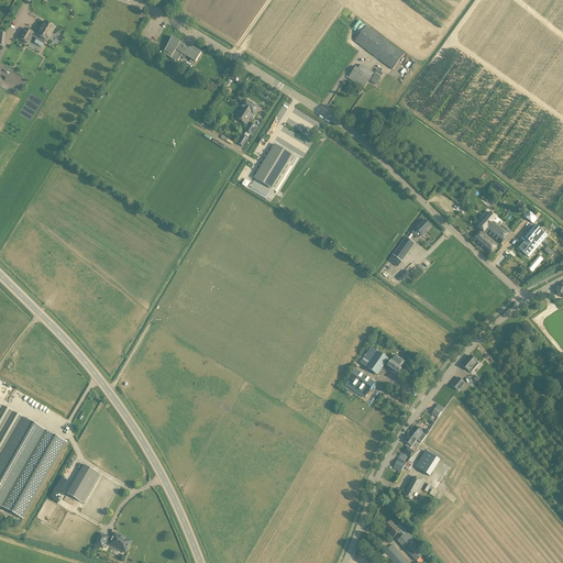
[(54,28),(44,22),(36,35),(33,33),(31,36),(44,44),(46,42),(54,28)]
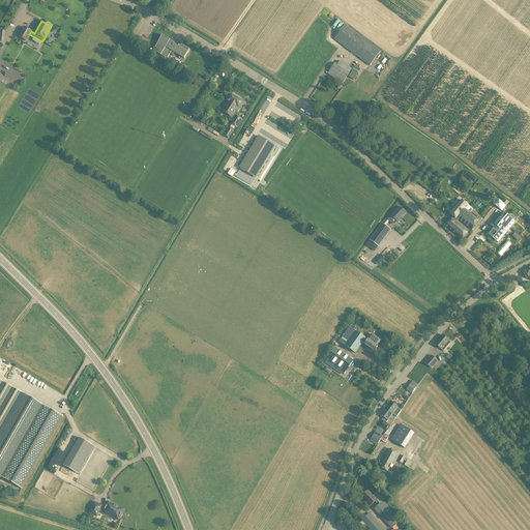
[(345,24),(333,39),(370,66),(381,51),(345,24)]
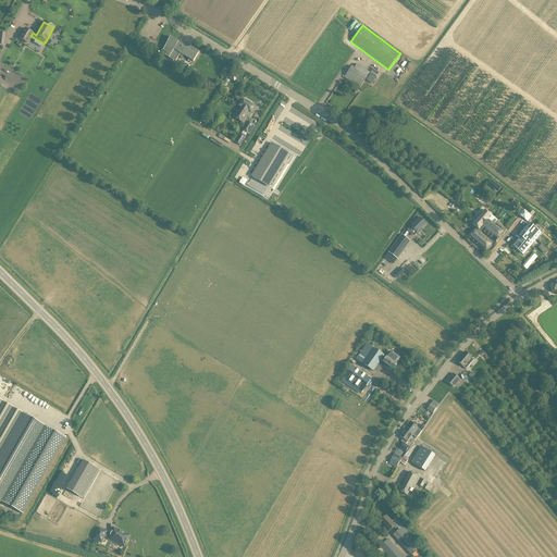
[(33,33),(25,28),(19,38),(26,44),(31,36),(33,33)]
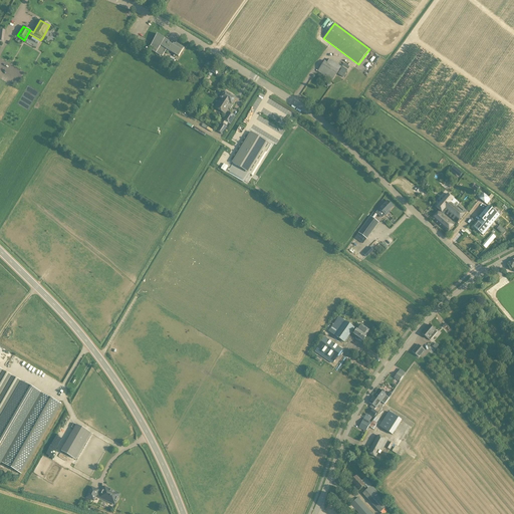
[(167,50),(179,57),(184,48),(176,43),(174,46),(165,40),(165,39),(158,34),(149,49),(163,57),(167,50)]
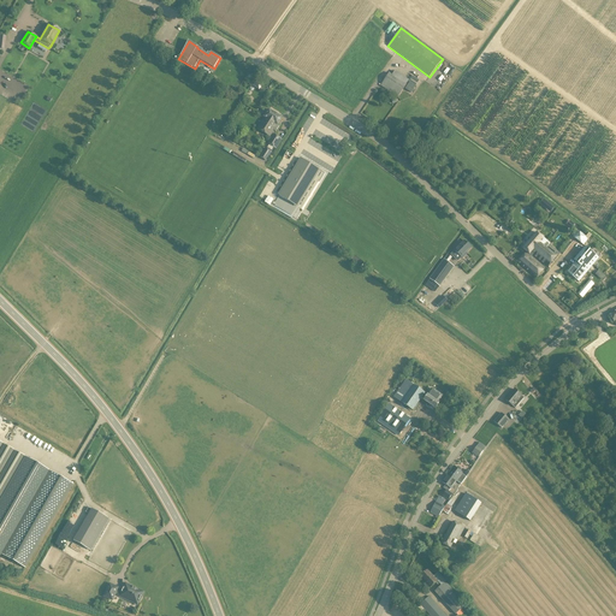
[(389,73),(380,86),(398,98),(409,81),(395,71),(392,76),(389,73)]
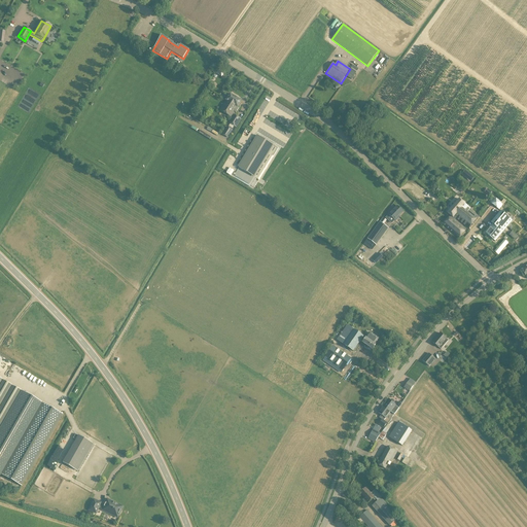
[(351,70),(347,76),(352,79),(355,73),(351,70)]
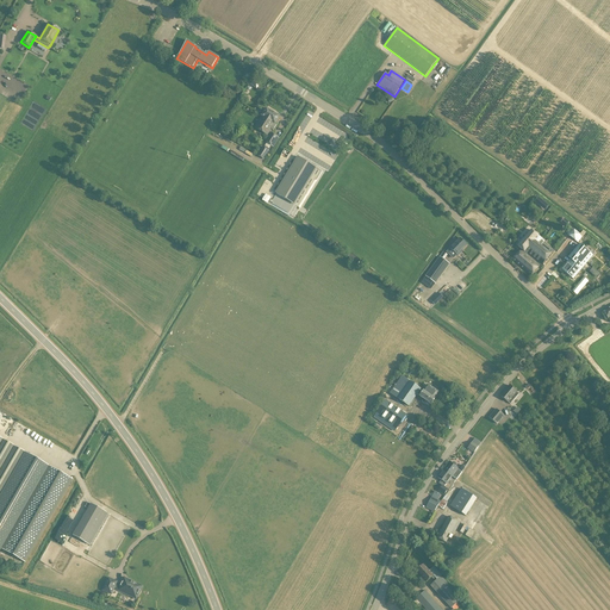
[(250,82),(247,87),(255,93),(259,87),(250,82)]
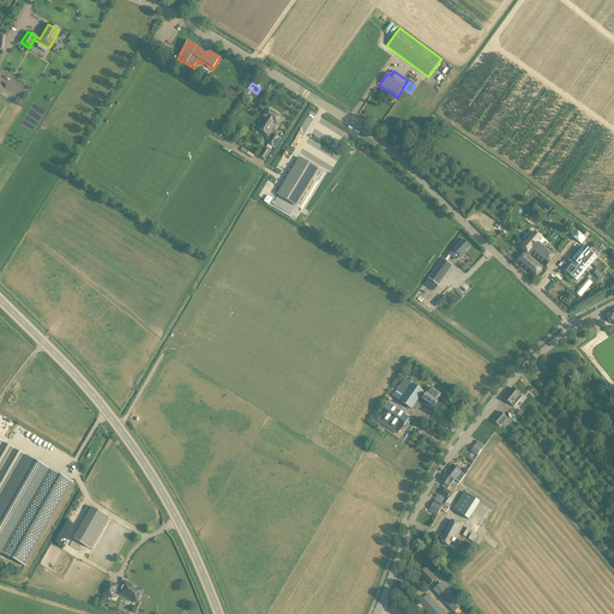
[(264,116),(257,128),(269,137),(274,128),(276,130),(278,126),(277,125),(281,118),(269,109),(264,116)]
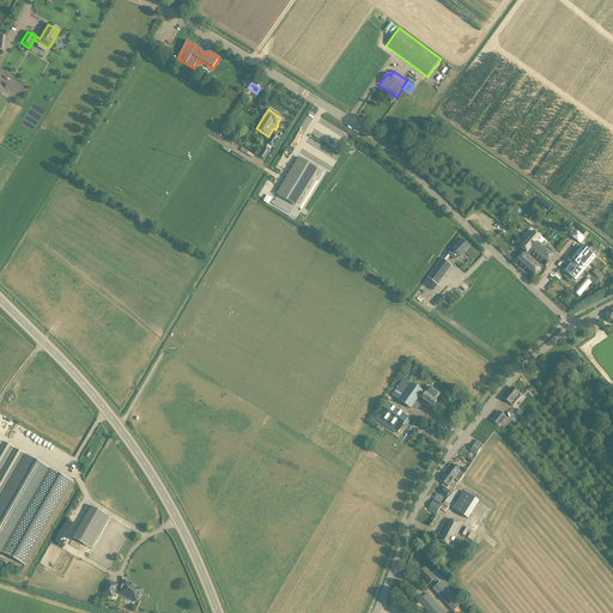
[(274,149),(280,139),(272,133),(266,143),(274,149)]
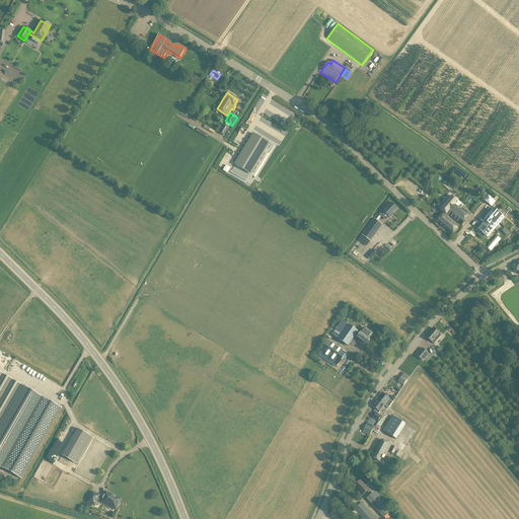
[(229,129),(224,125),(219,133),(225,136),(229,129)]
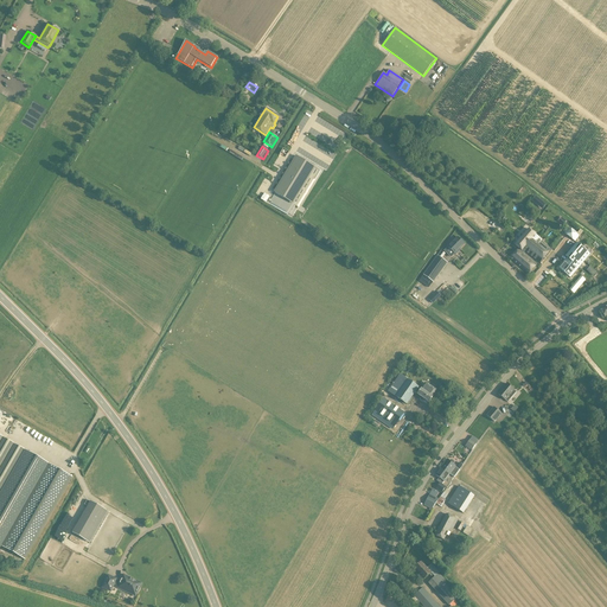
[(298,157),(269,202),(287,212),(314,167),(305,161),(306,160),(304,159),(304,160),(298,157)]
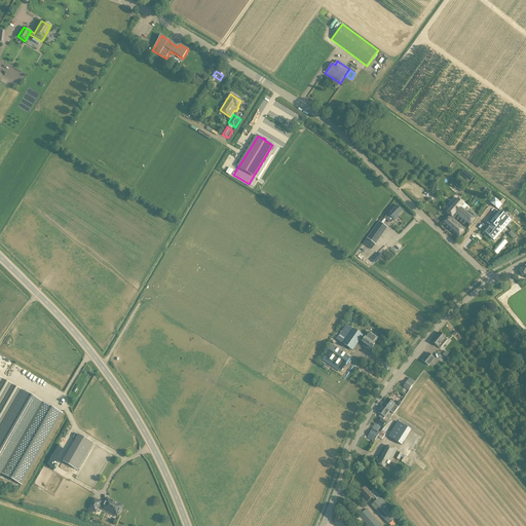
[(498,210),(503,204),(495,196),(490,201),(498,210)]
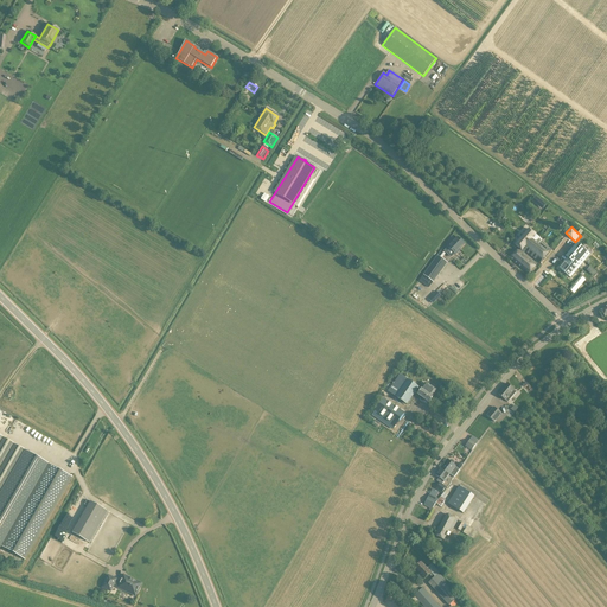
[(537,264),(522,251),(523,250),(540,263),(551,249),(541,241),(542,240),(529,230),(516,246),(518,249),(510,259),(528,275),(537,264)]
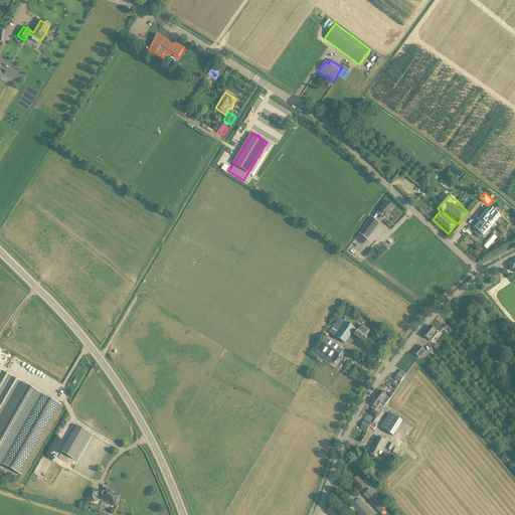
[(377,213),(382,218),(385,215),(386,216),(390,212),(390,211),(394,207),(388,201),(384,205),(383,205),(379,209),(380,210),(377,213)]
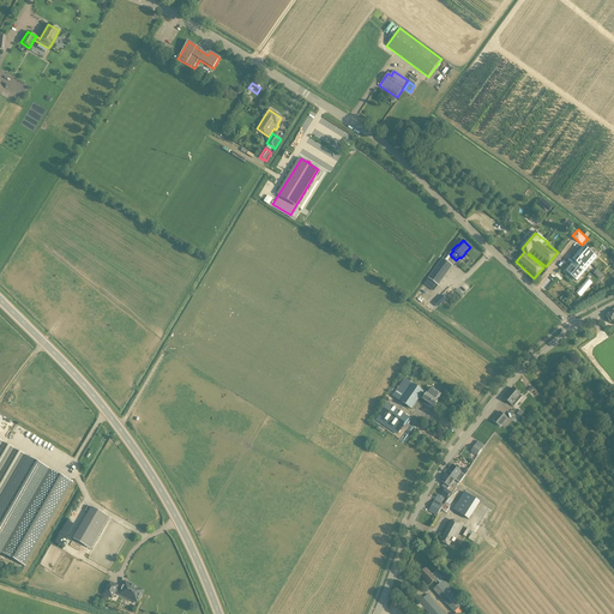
[(585,247),(565,271),(577,281),(597,257),(585,247)]
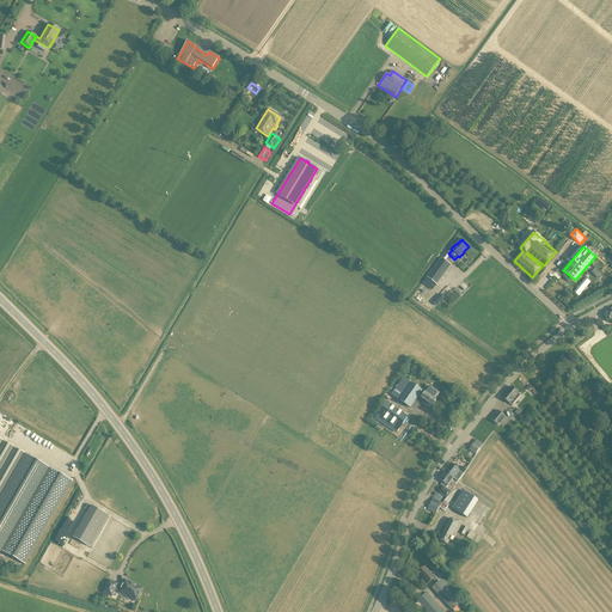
[(436,285),(451,265),(441,258),(427,277),(436,285)]
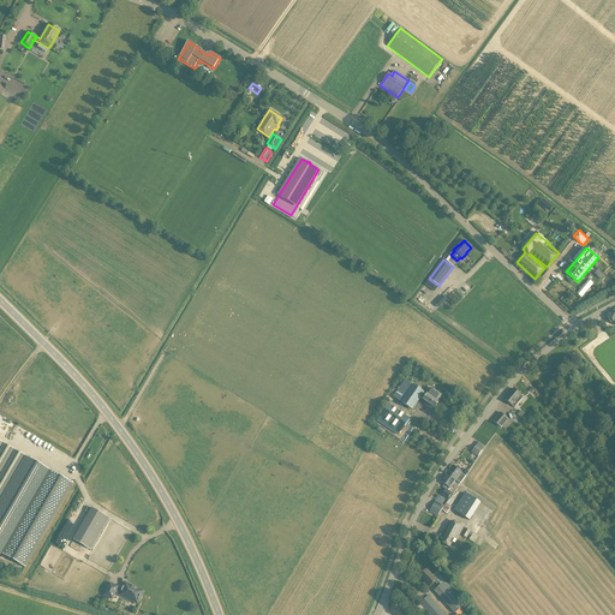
[(442,297),(435,304),(439,308),(446,299),(442,297)]
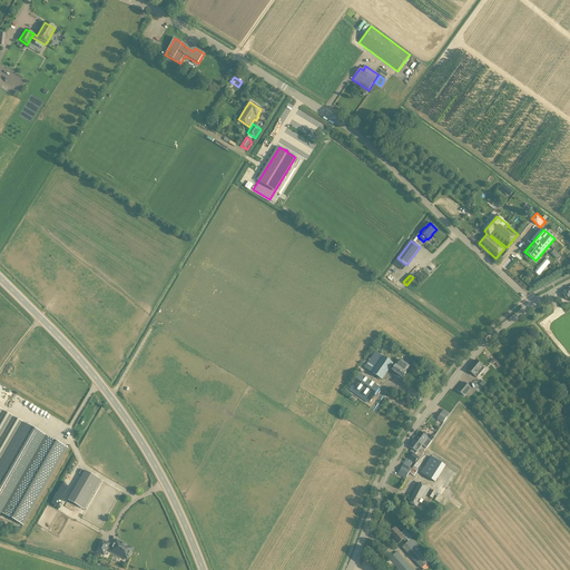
[(403,379),(406,373),(405,373),(410,366),(400,360),(395,366),(393,364),(382,357),(375,354),(365,367),(382,380),(390,370),(403,379)]
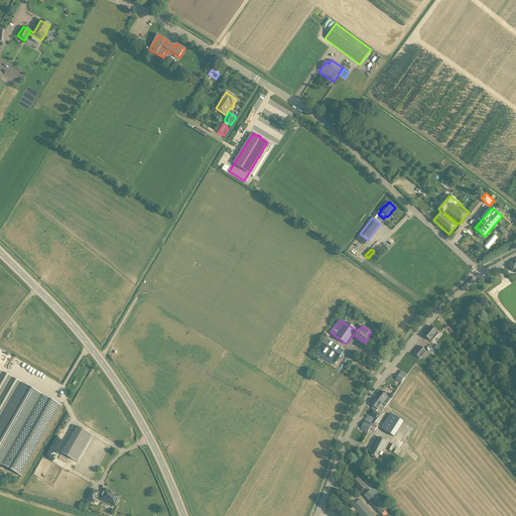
[(423,336),(429,341),(431,343),(439,334),(437,332),(431,326),(423,336)]
